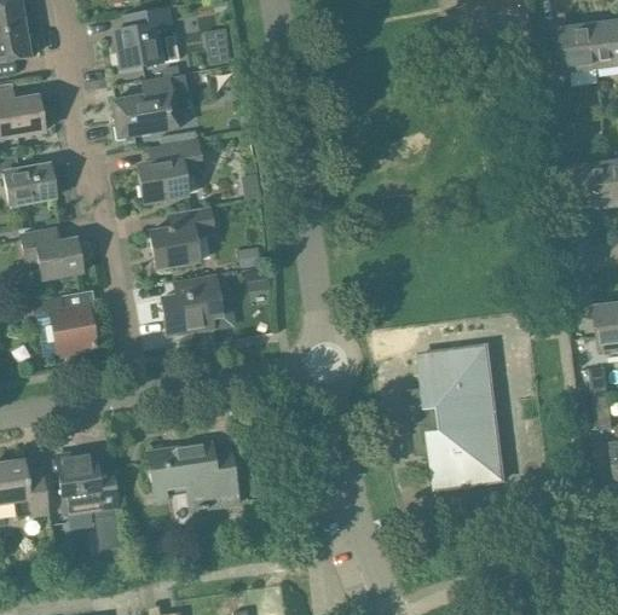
[(0,0),(0,30),(24,27),(19,0),(0,0)]
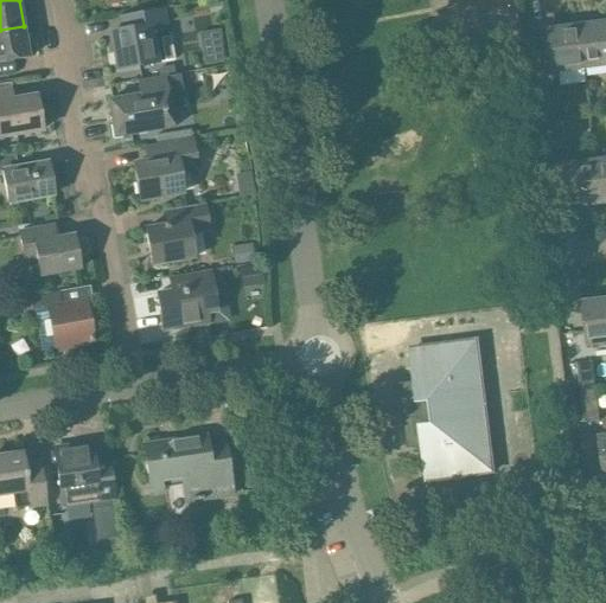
[(126,29),(113,30),(120,69),(159,62),(176,58),(171,36),(163,37),(160,23),(167,21),(165,6),(122,14),(126,29)]
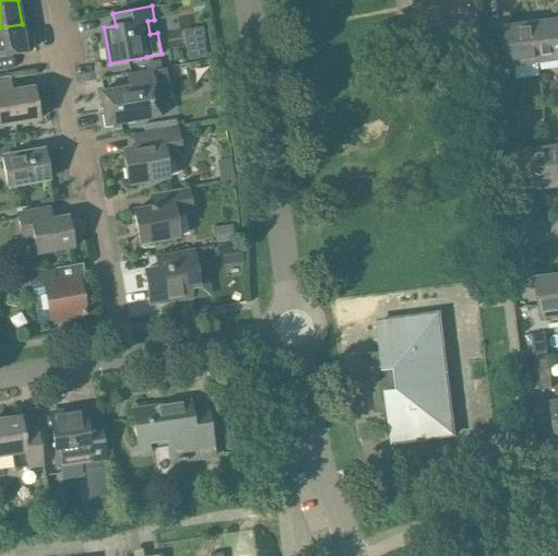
[(557,16),(536,20),(541,60),(557,57),(557,16)]
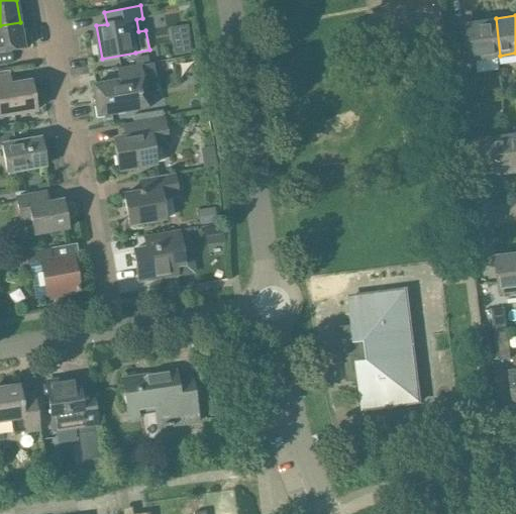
[(474,59),(500,56),(496,18),(470,22),(474,59)]
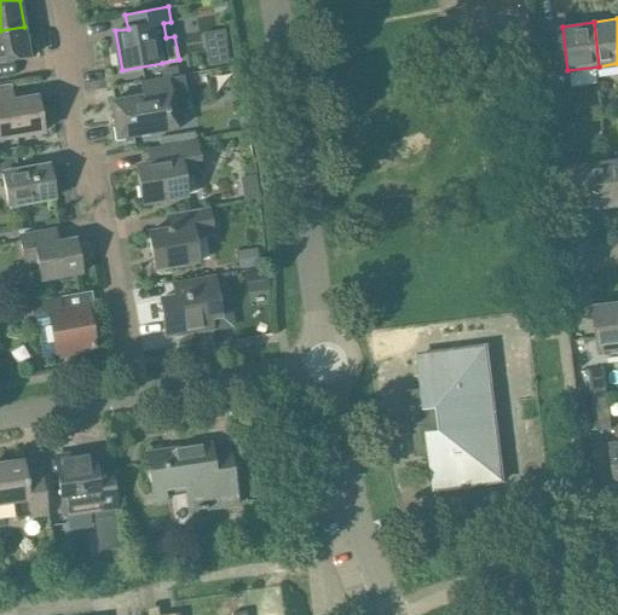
[(227,25),(206,29),(212,62),(234,57),(227,25)]
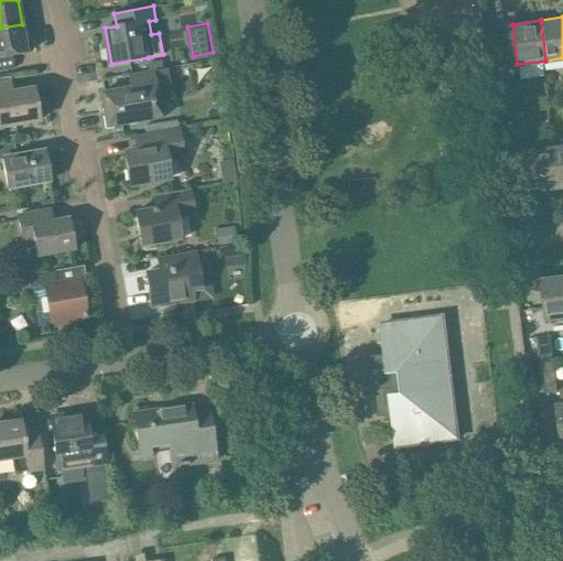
[(0,28),(0,69),(14,67),(12,55),(28,52),(22,24),(0,28)]
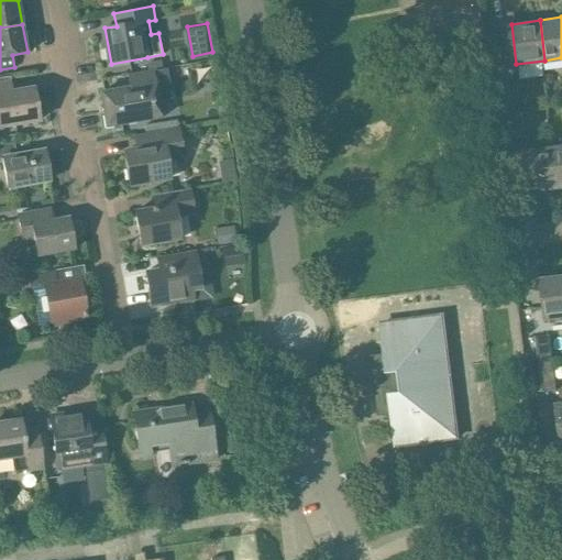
[(168,81),(165,66),(129,73),(132,87),(102,91),(109,125),(164,116),(158,83),(168,81)]
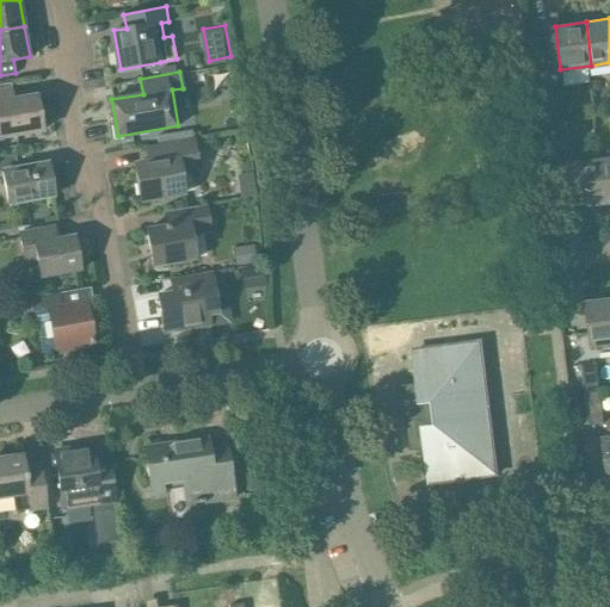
[(5,100),(2,84),(0,82),(0,140),(5,140),(4,136),(43,129),(37,94),(5,100)]
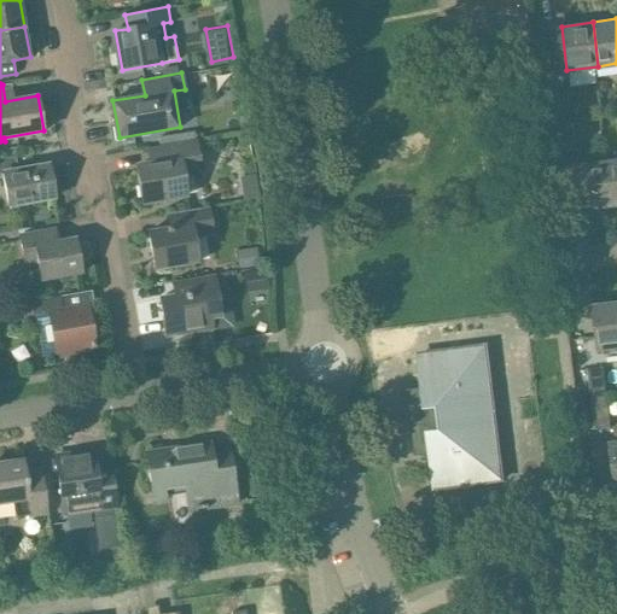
[(553,89),(557,120),(572,117),(569,87),(553,89)]
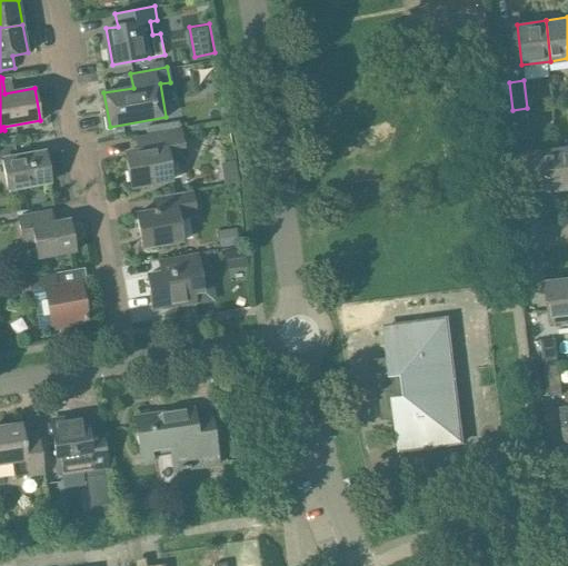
[(527,108),(512,110),(516,138),(530,136),(527,108)]
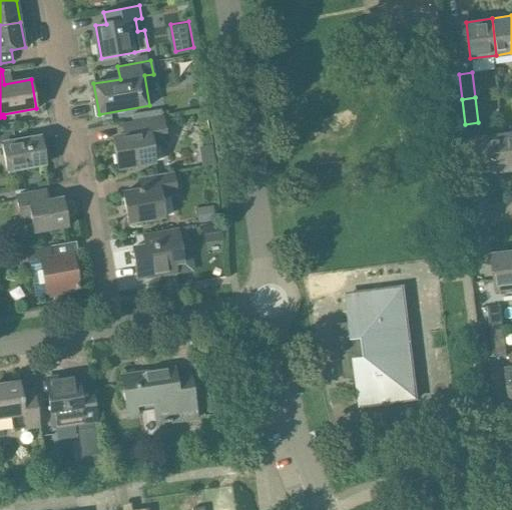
[(168,142),(164,115),(124,122),(126,134),(114,136),(120,167),(155,161),(152,145),(168,142)]
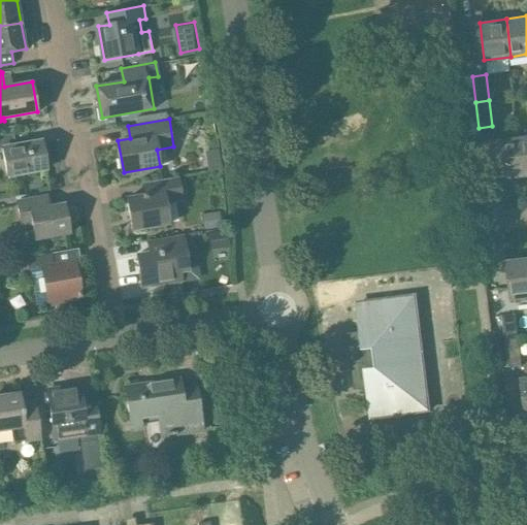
[(18,144),(15,132),(0,134),(0,146),(5,146),(10,174),(47,167),(42,140),(18,144)]
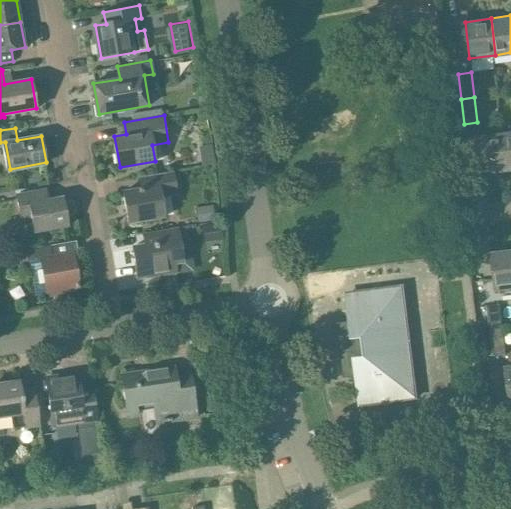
[(484,172),(509,169),(505,133),(479,136),(484,172)]
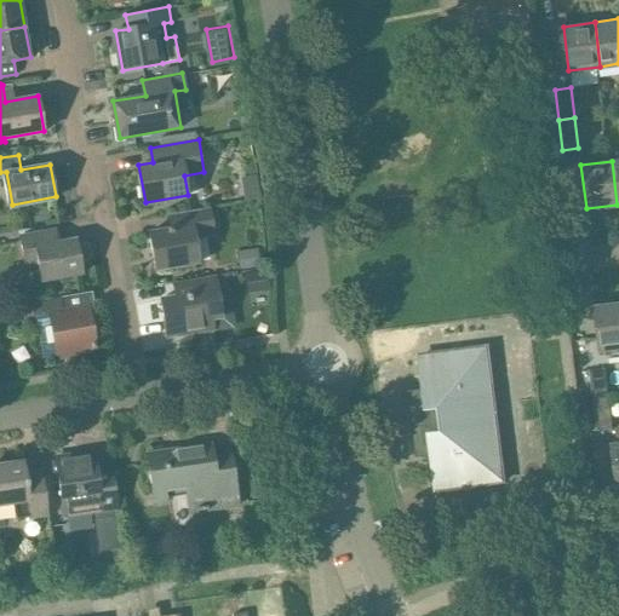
[(215,232),(210,206),(172,213),(175,228),(150,231),(156,270),(200,263),(196,236),(215,232)]
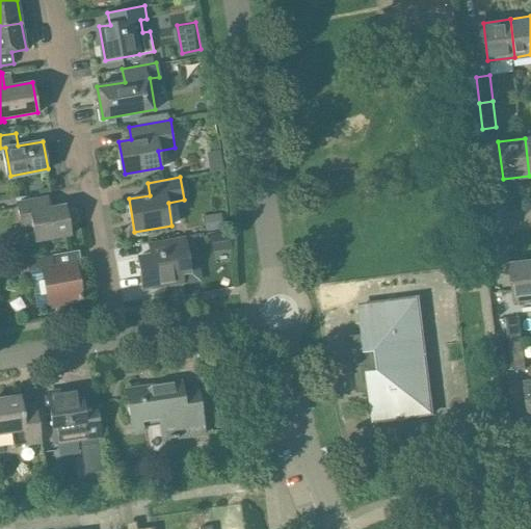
[(32,211),(30,199),(19,201),(24,228),(34,227),(36,240),(72,234),(67,205),(32,211)]
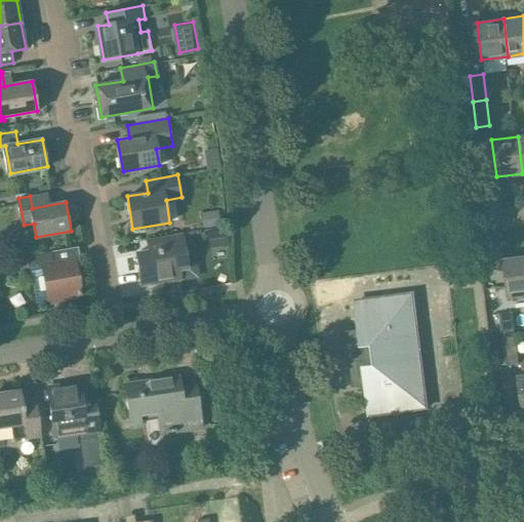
[(222,224),(218,208),(201,211),(203,227),(222,224)]
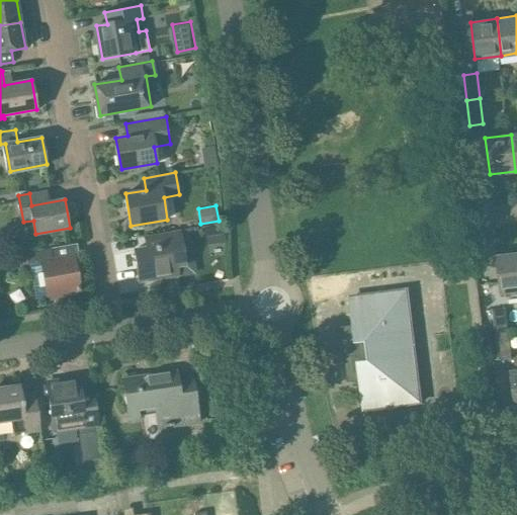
[(184,248),(180,229),(146,235),(148,247),(135,249),(141,280),(180,274),(175,249),(184,248)]
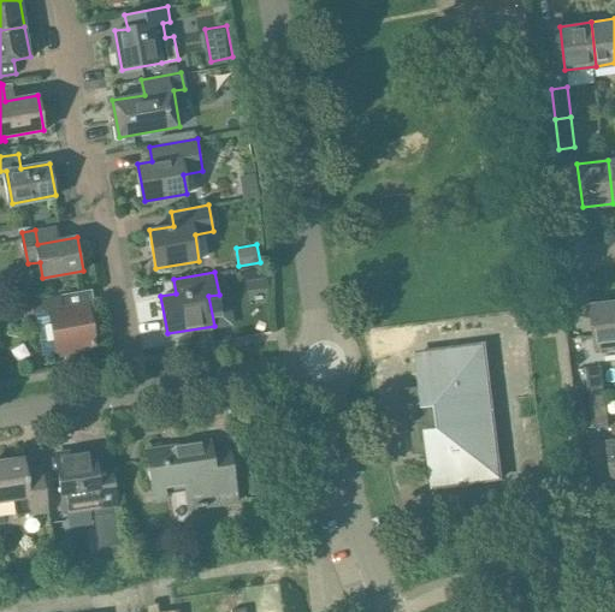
[(65,308),(63,295),(35,299),(37,313),(52,310),(59,351),(95,345),(88,304),(65,308)]
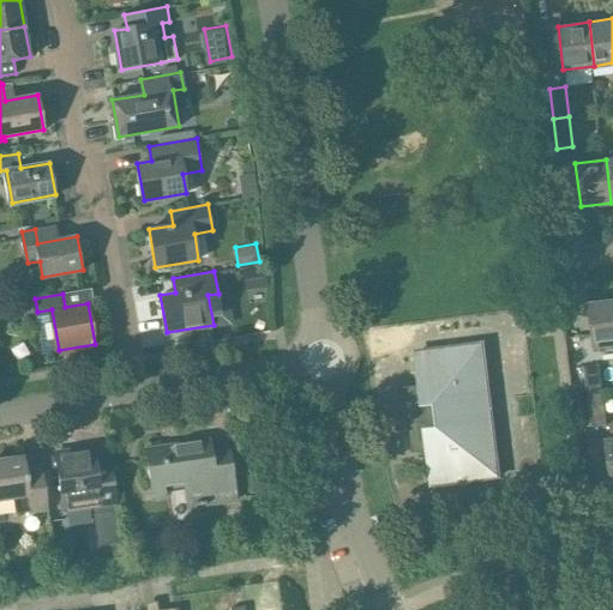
[(596,346),(612,343),(612,299),(592,301),(596,346)]
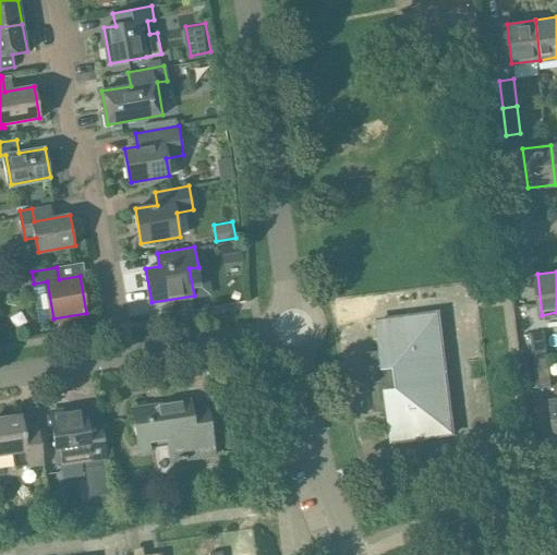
[(455,432),(439,311),(379,318),(384,351),(372,353),(378,408),(390,407),(395,439),(455,432)]
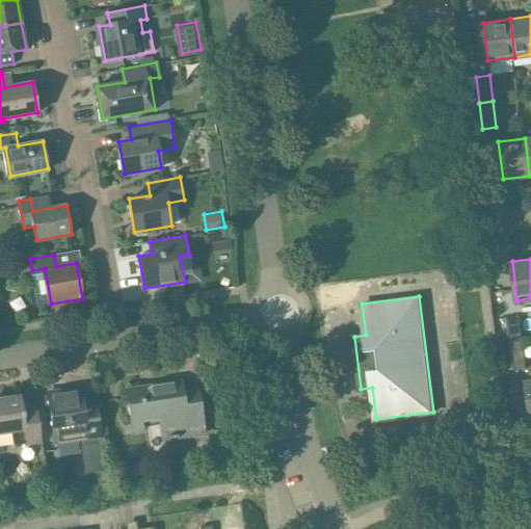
[(509,342),(523,340),(520,314),(506,316),(509,342)]
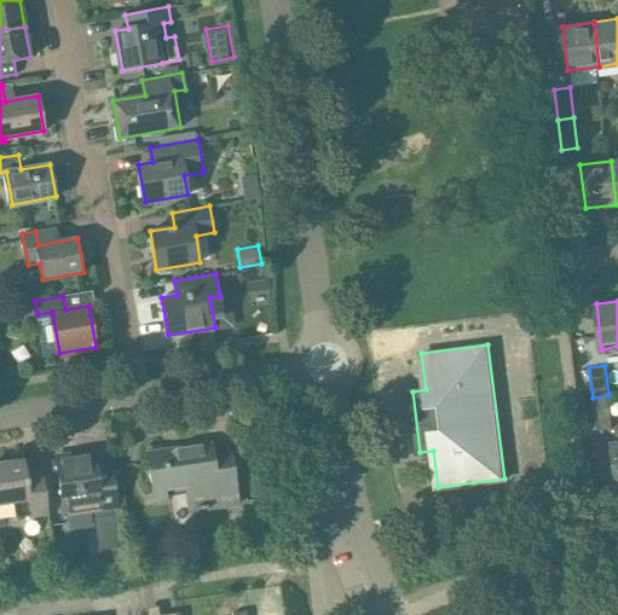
[(608,395),(593,398),(596,428),(612,425),(608,395)]
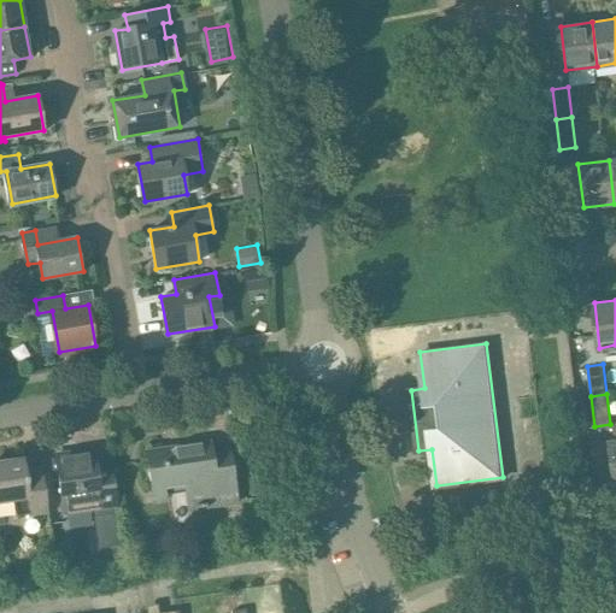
[(213,453),(211,441),(147,451),(153,489),(186,484),(189,508),(239,501),(230,451),(213,453)]
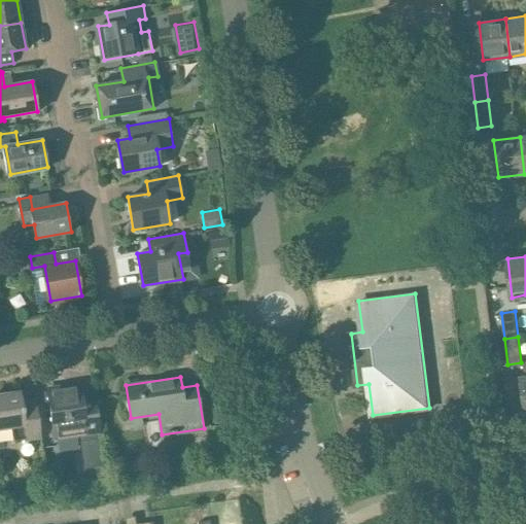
[(80,383),(47,388),(55,438),(80,433),(88,482),(107,479),(101,443),(95,396),(82,398),(80,383)]
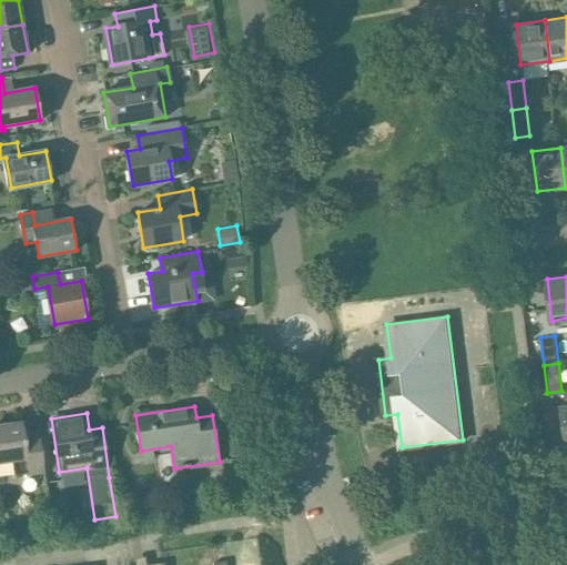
[(24,433),(22,423),(0,425),(0,462),(16,460),(18,474),(29,472),(29,473),(46,470),(40,431),(24,433)]
